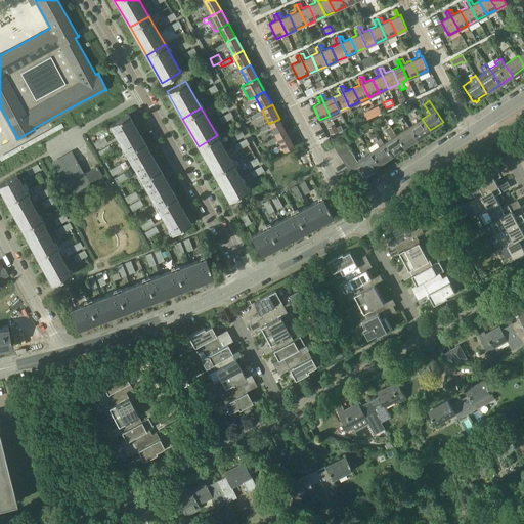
[(364,113),(367,119),(377,115),(374,108),(364,113)]
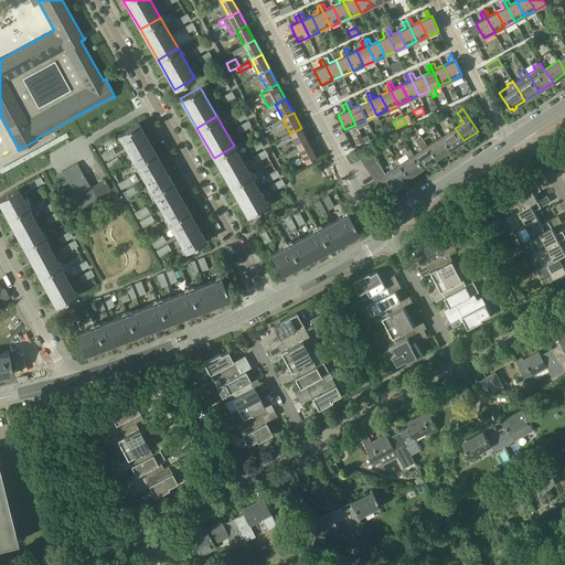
[(279,120),(270,125),(273,129),(281,125),(279,120)]
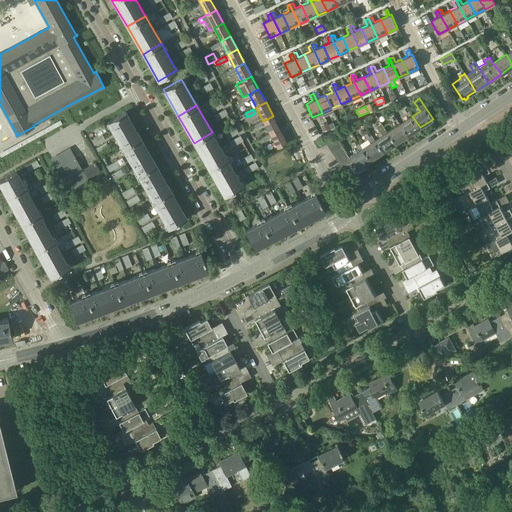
[(122,148),(141,138),(126,111),(107,121),(122,148)]
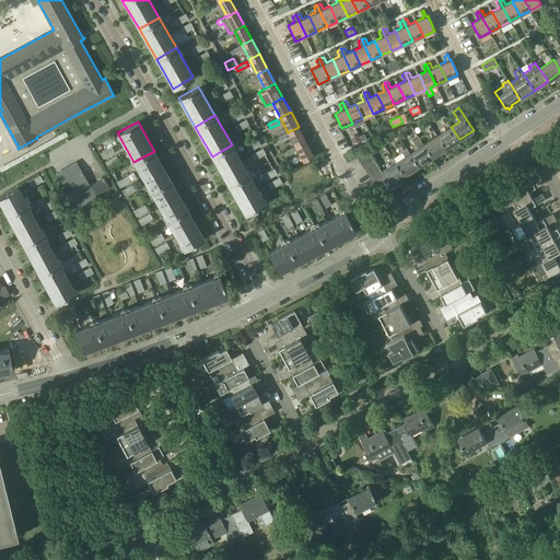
[(410,124),(406,126),(410,133),(415,130),(410,124)]
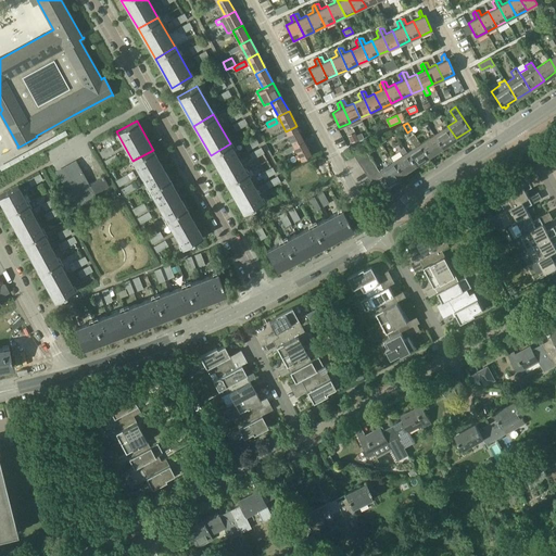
[(297,126),(286,131),(293,146),(304,140),(297,126)]
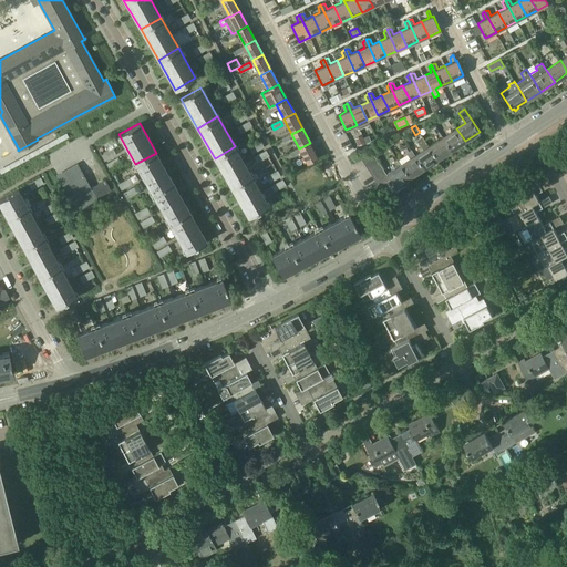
[(456,129),(442,137),(451,151),(465,141),(456,129)]
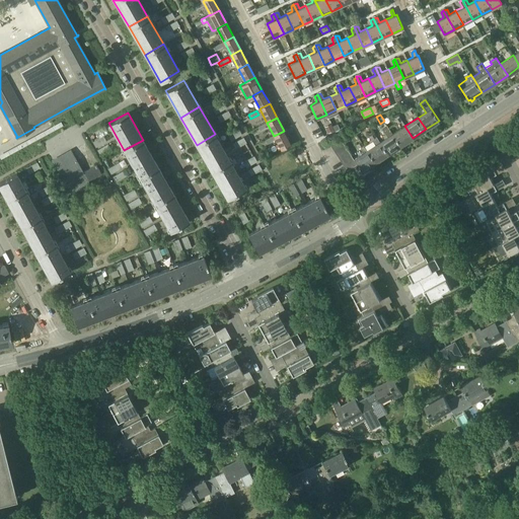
[(379,142),(387,154),(400,146),(392,134),(389,129),(386,125),(381,128),(387,137),(379,142)]
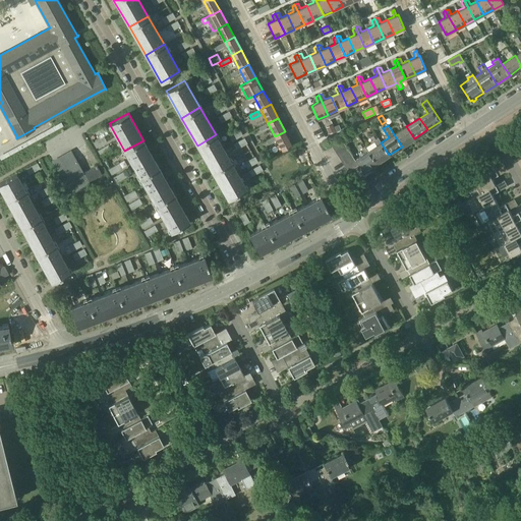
[(406,126),(394,134),(402,147),(414,138),(406,126)]
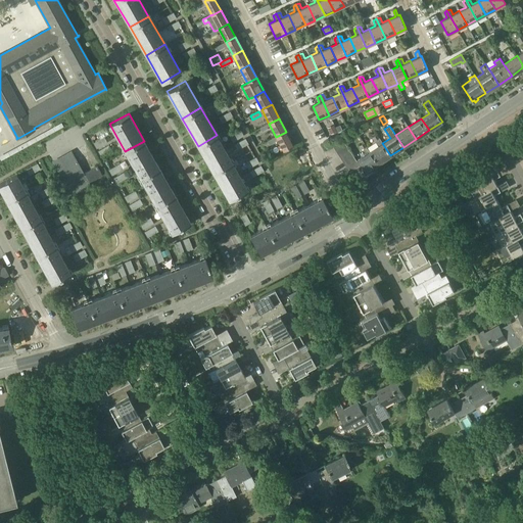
[(276,137),(273,138),(275,142),(278,141),(283,150),(293,145),(286,132),(276,137)]
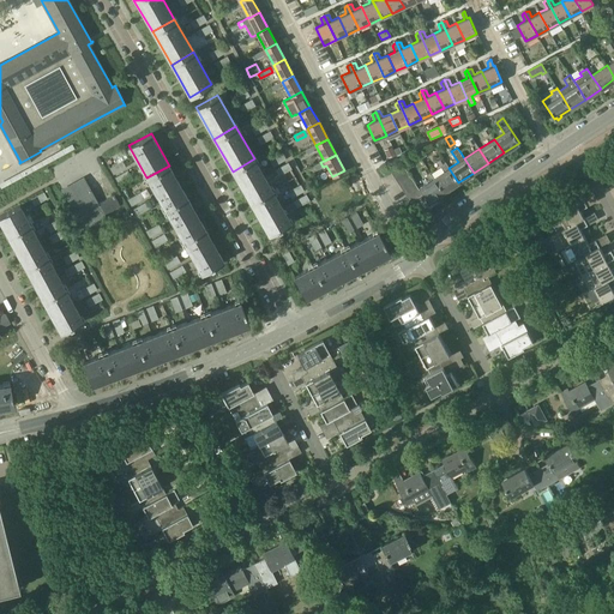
[(458,182),(449,168),(443,157),(437,161),(439,166),(440,166),(444,172),(434,178),(444,192),(458,182)]
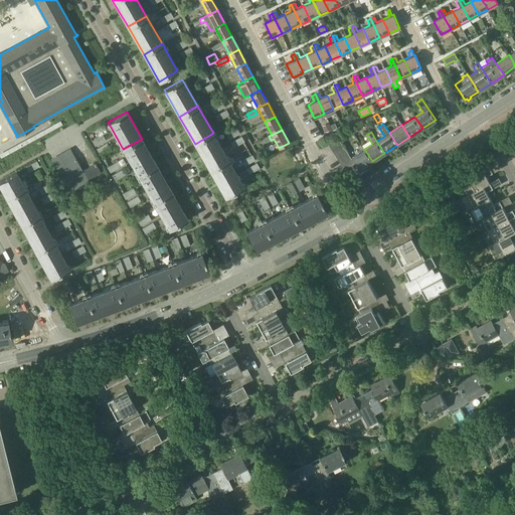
[(210,170),(228,160),(213,133),(195,144),(210,170)]
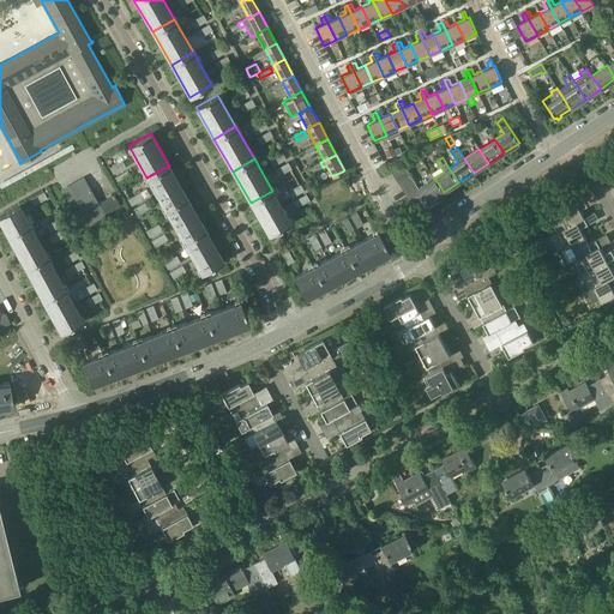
[(391,172),(395,179),(407,170),(403,164),(391,172)]
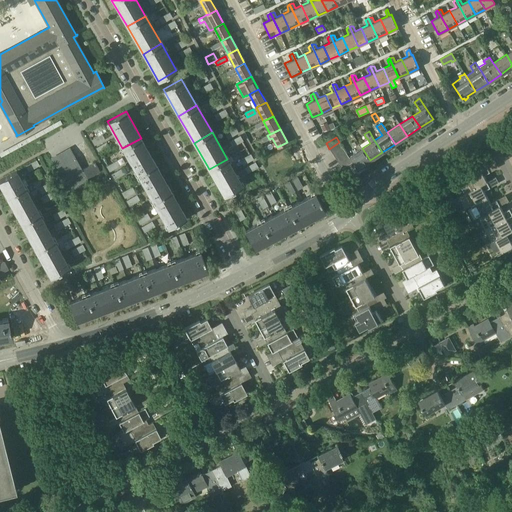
[(138,175),(156,164),(141,138),(122,148),(138,175)]
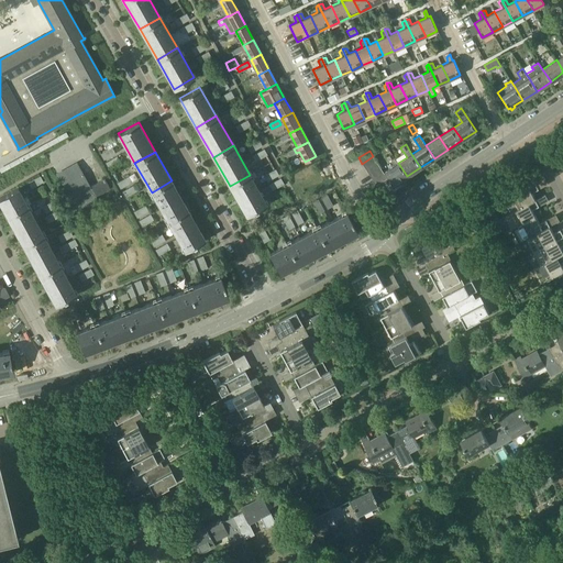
[(362,164),(365,168),(376,162),(373,156),(362,164)]
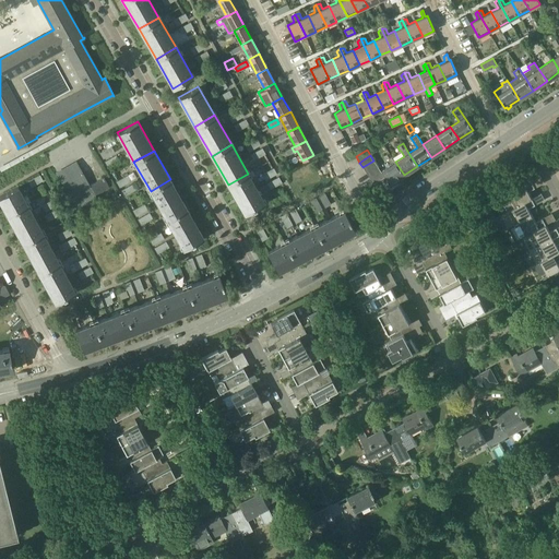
[(377,166),(373,161),(363,167),(367,173),(377,166)]
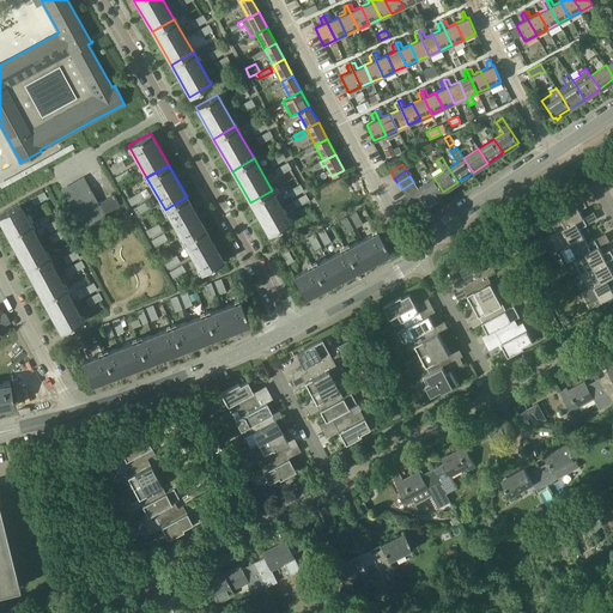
[(120,206),(114,194),(98,204),(84,177),(62,189),(84,228),(105,216),(104,214),(120,206)]
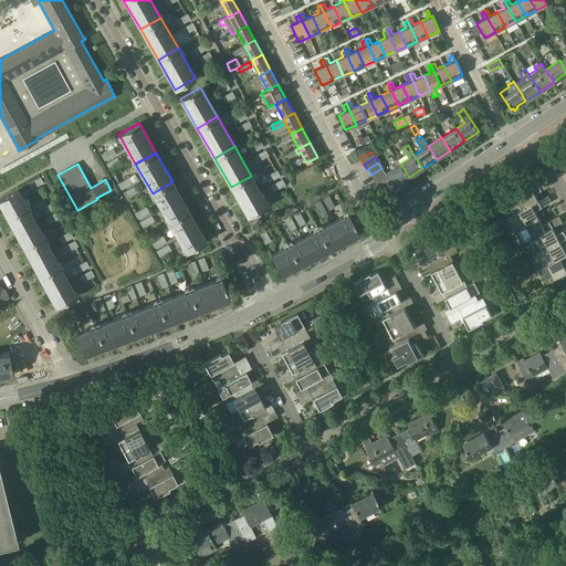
[(400,164),(386,174),(389,179),(394,187),(409,177),(400,164)]
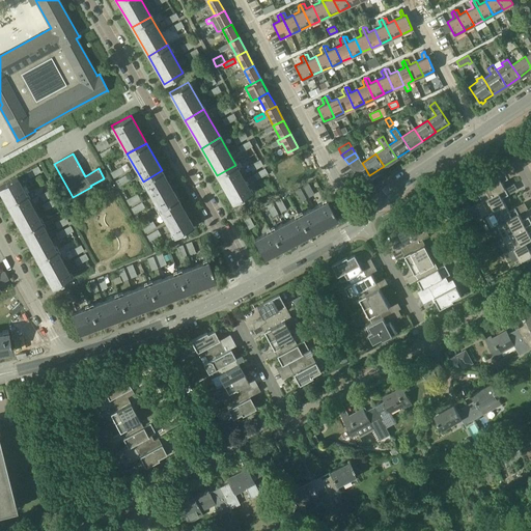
[(358,158),(348,164),(352,169),(362,163),(358,158)]
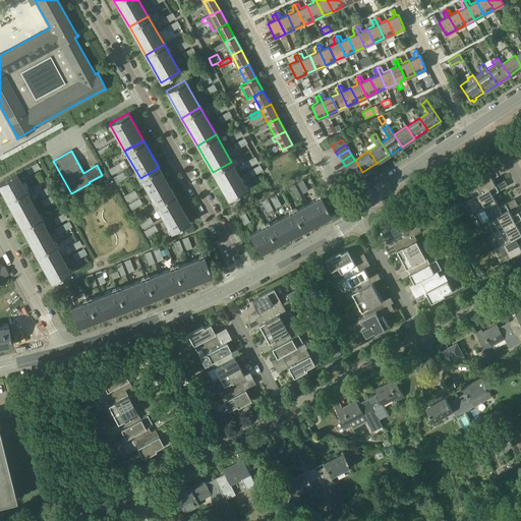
[(358,165),(355,160),(345,166),(348,172),(358,165)]
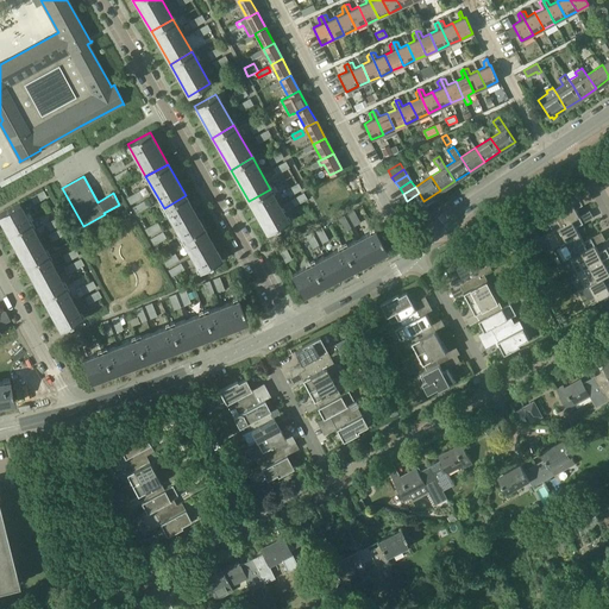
[(569,194),(564,187),(558,190),(563,199),(569,194)]
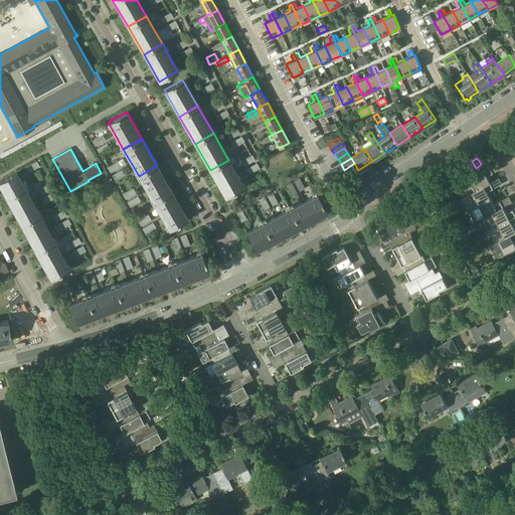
[(243,187),(228,160),(210,170),(225,197),(243,187)]
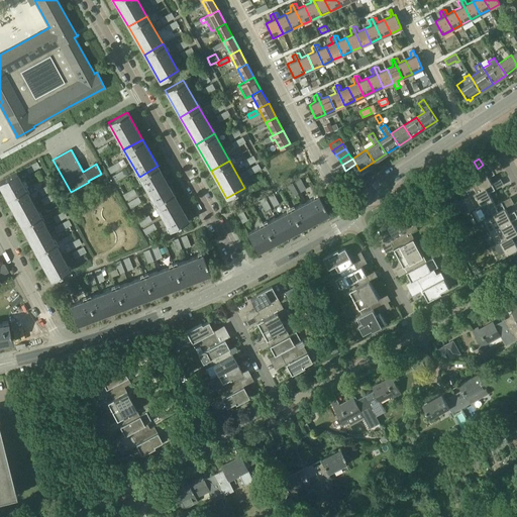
[(154,204),(173,193),(158,166),(139,177),(154,204)]
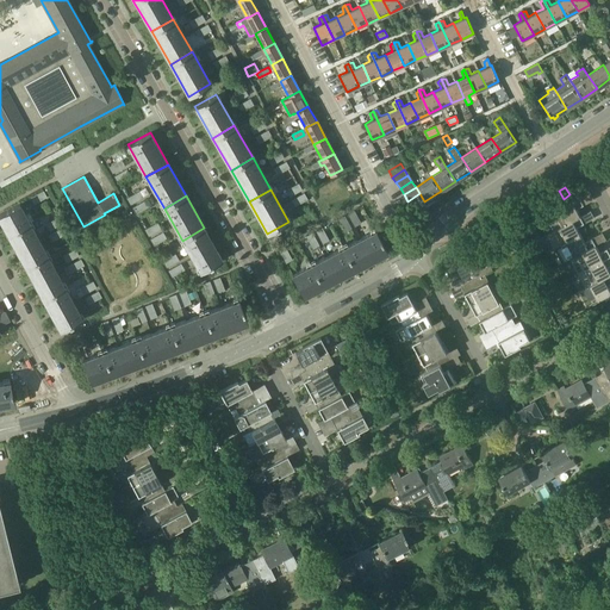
[(546,216),(554,230),(580,216),(577,209),(584,205),(580,198),(573,201),(546,216)]
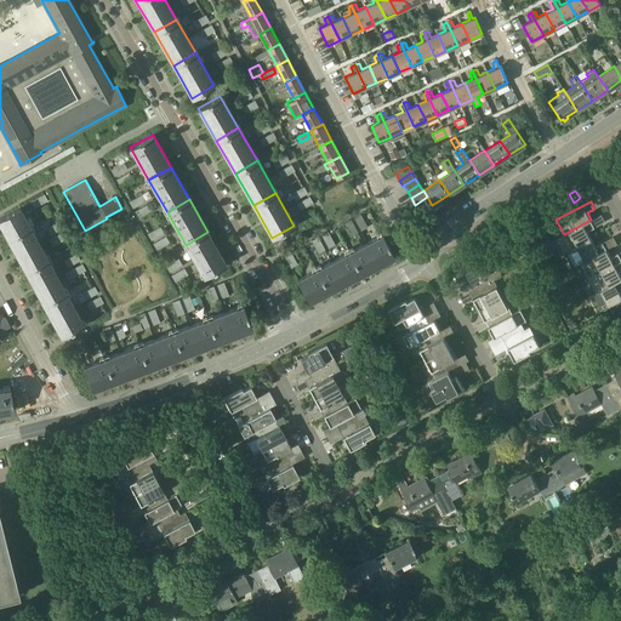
[(0,223),(4,231),(6,237),(29,224),(20,208),(0,217),(0,223)]
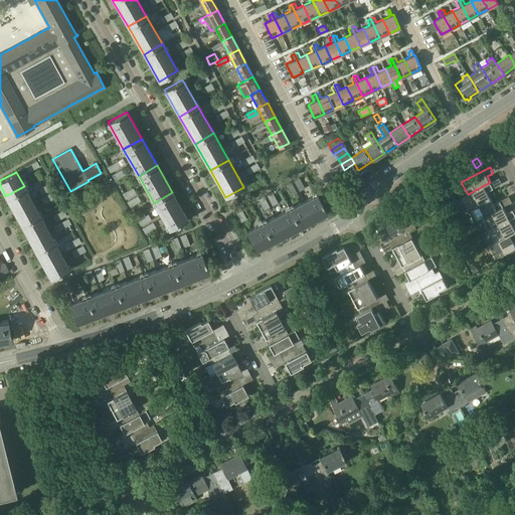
[(462,197),(469,210),(491,198),(487,191),(494,188),(490,182),(468,194),(462,197)]
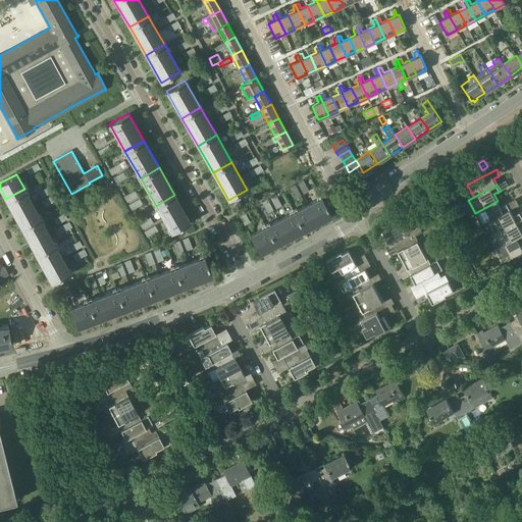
[(40,216),(24,189),(5,199),(18,221),(21,226),(40,216)]
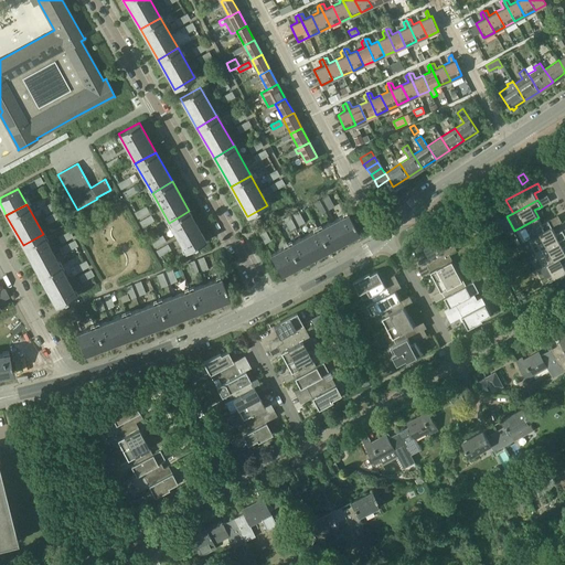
[(189,211),(169,223),(185,252),(206,241),(189,211)]
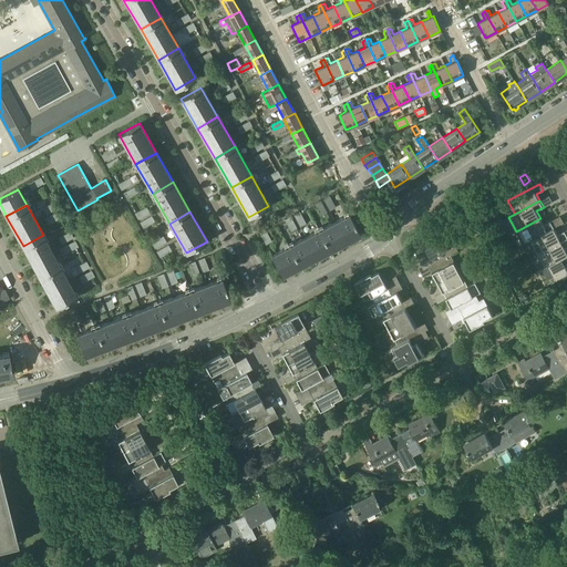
[(349,214),(318,230),(329,250),(360,234),(349,214)]
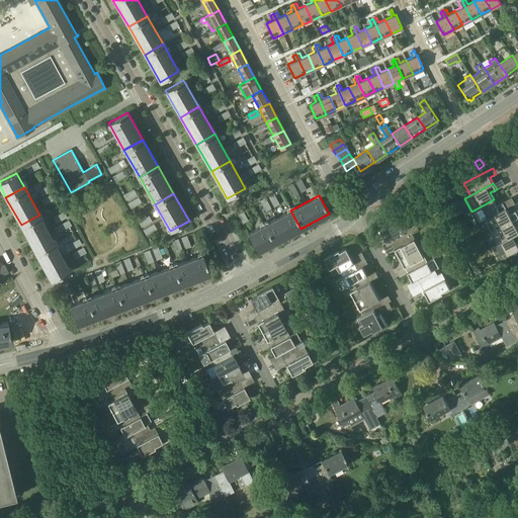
[(497,205),(494,199),(471,211),(478,224),(484,221),(484,220),(506,208),(503,201),(497,205)]
